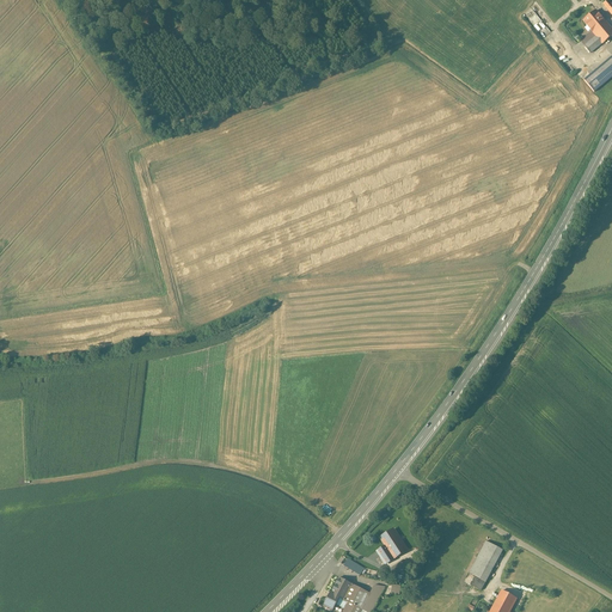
[(601,44),(603,44),(611,36),(611,29),(597,11),(583,22),(592,32),(601,44)]
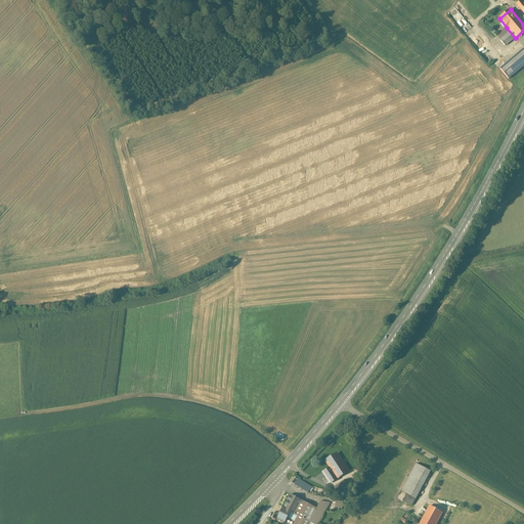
[(515,38),(507,28),(496,36),(506,46),(515,38)]
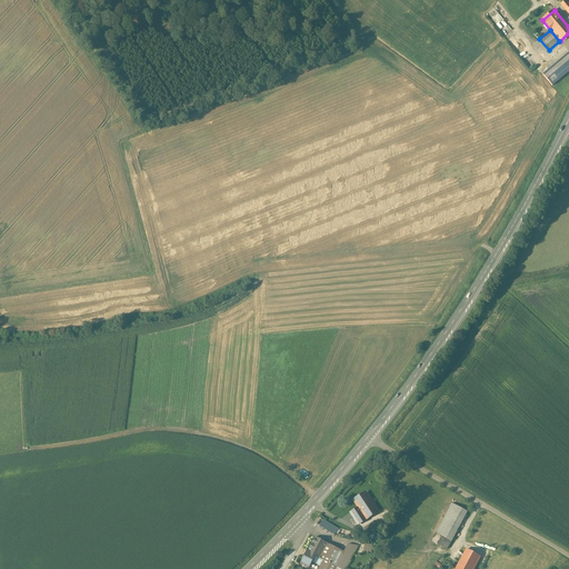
[(568,53),(542,75),(552,87),(568,71),(568,53)]
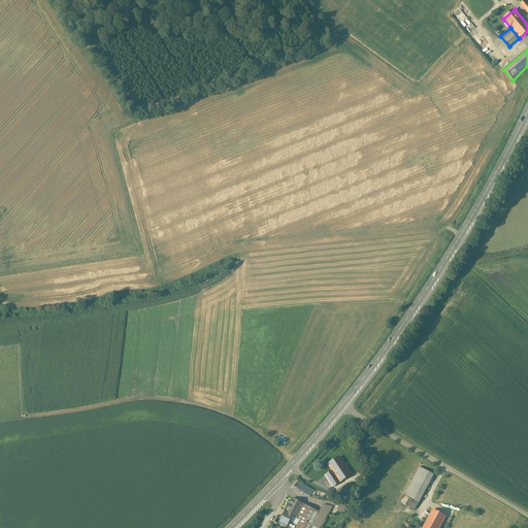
[(332,471),(339,482),(351,474),(339,457),(328,464),(332,471)]
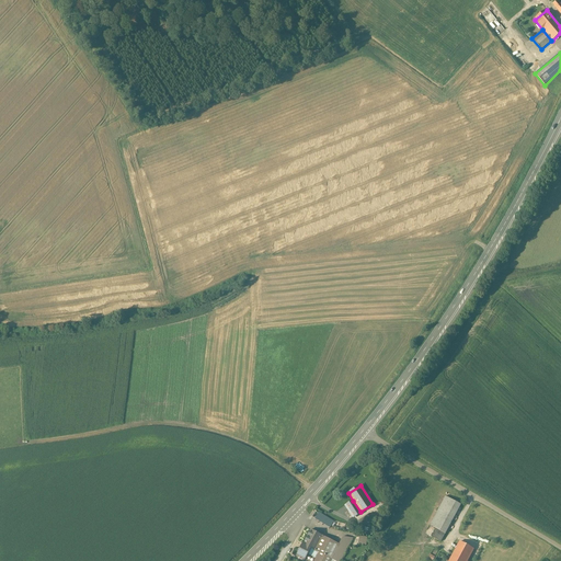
[(435,529),(445,534),(461,505),(445,496),(430,526),(435,529)]
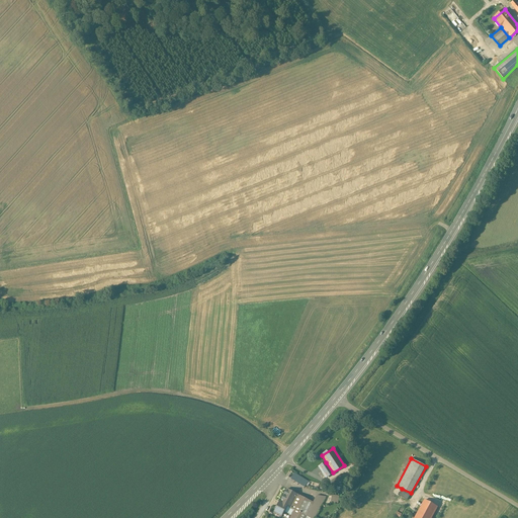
[(333,472),(326,462),(319,466),(326,478),(334,473),(333,472)]
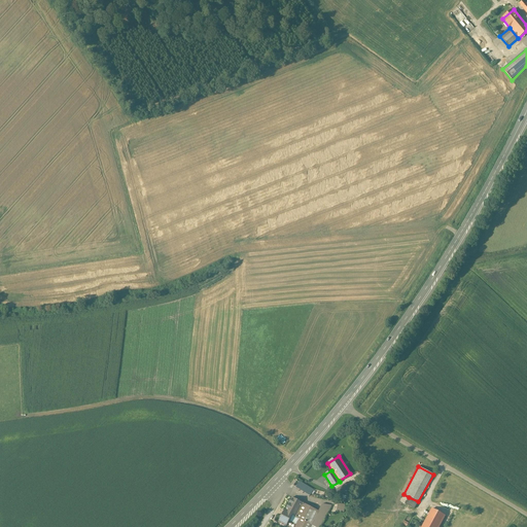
[(300,482),(295,488),(310,496),(313,490),(300,482)]
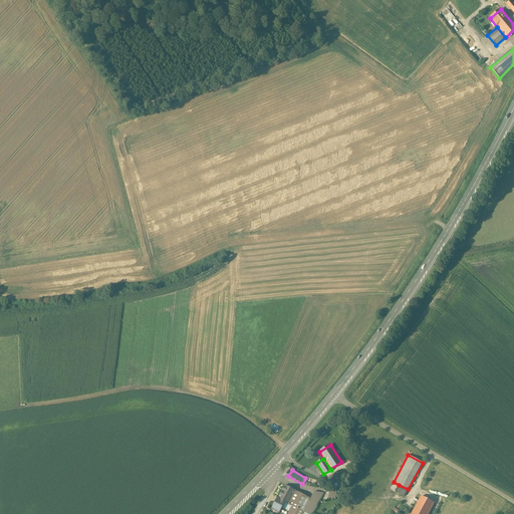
[(306,497),(284,485),(278,499),(277,499),(284,502),(293,507),(299,510),(306,497)]
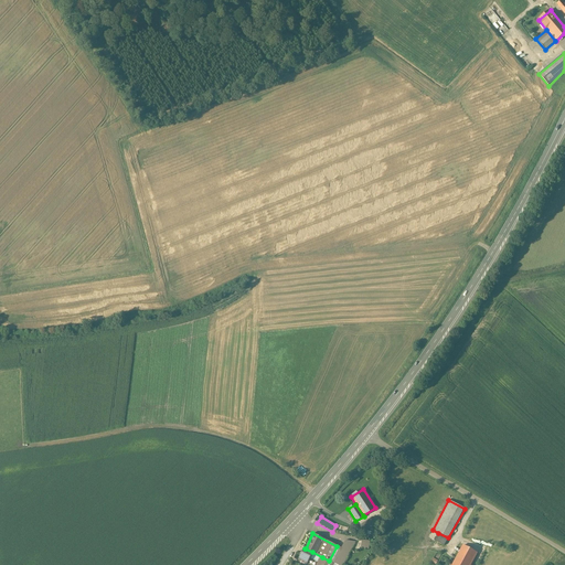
[(448,537),(438,533),(435,541),(444,546),(448,537)]
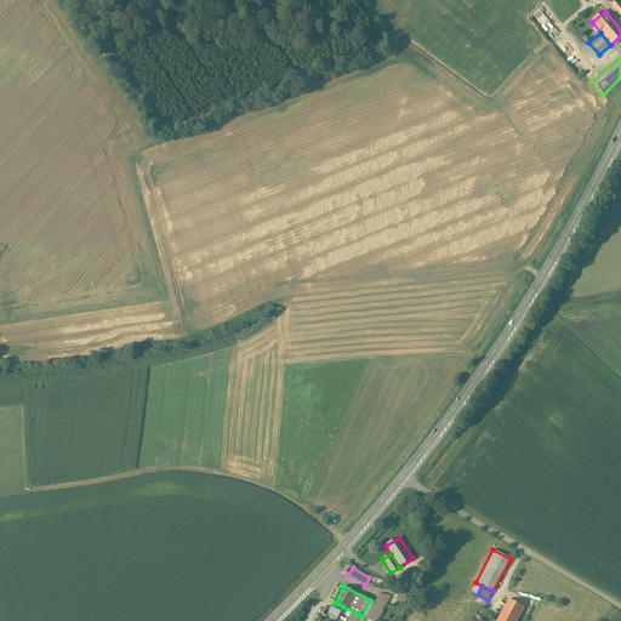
[(376,620),(391,596),(380,594),(375,603),(366,619),(370,620),(376,620)]
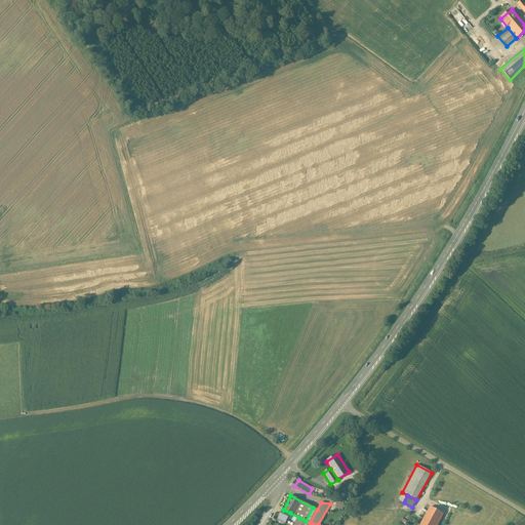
[(317,510),(313,508),(306,521),(299,518),(298,519),(303,521),(299,524),(309,524),(310,523),(317,510)]
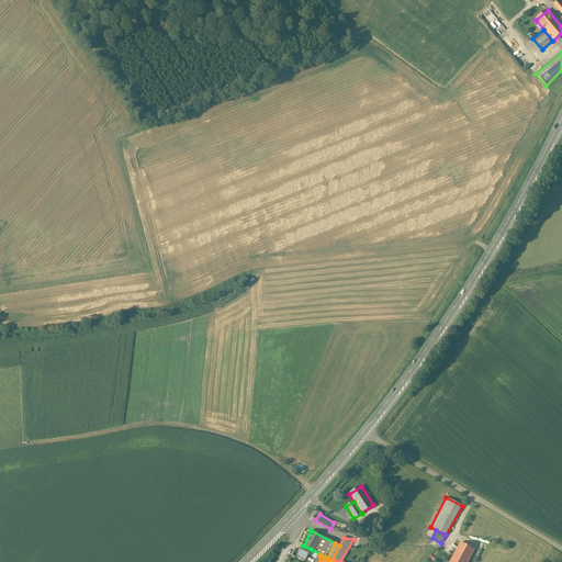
[(460,543),(452,558),(460,561),(468,561),(474,550),(460,543)]
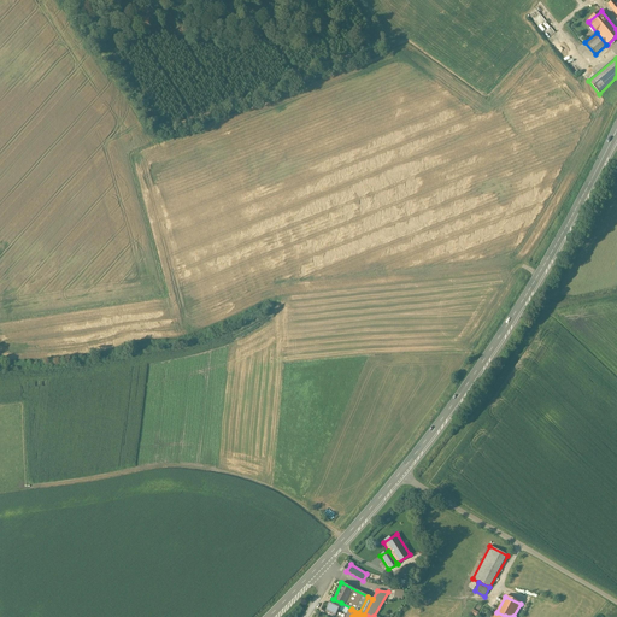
[(333,599),(334,599),(333,598),(325,612),(334,616),(339,609),(341,603),(333,599)]
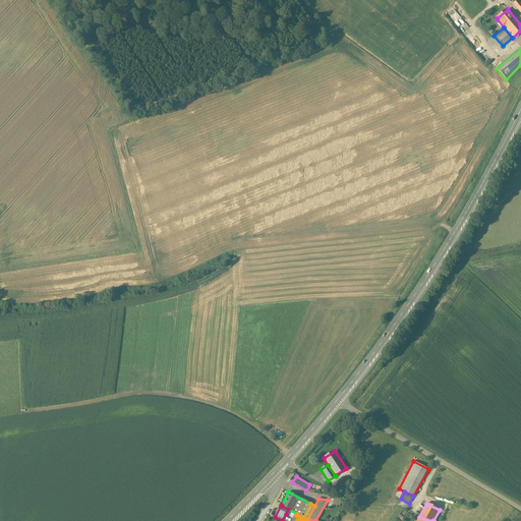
[(451,520),(457,510),(449,506),(441,520),(451,520)]
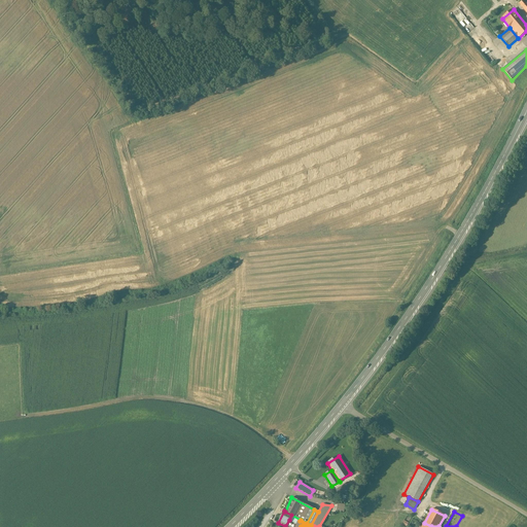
[(291,515),(289,520),(289,521),(295,524),(297,523),(299,521),(300,521),(301,520),(291,515)]
